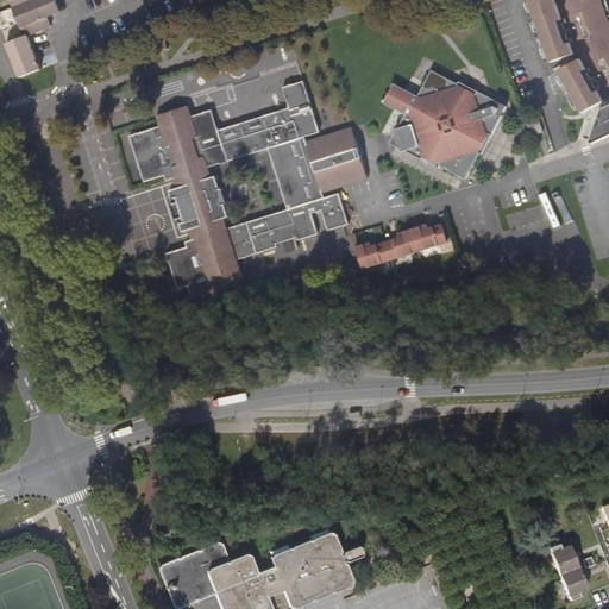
[(62,11),(57,0),(36,0),(16,8),(14,8),(26,37),(29,37),(56,25),(52,14),(62,11)]
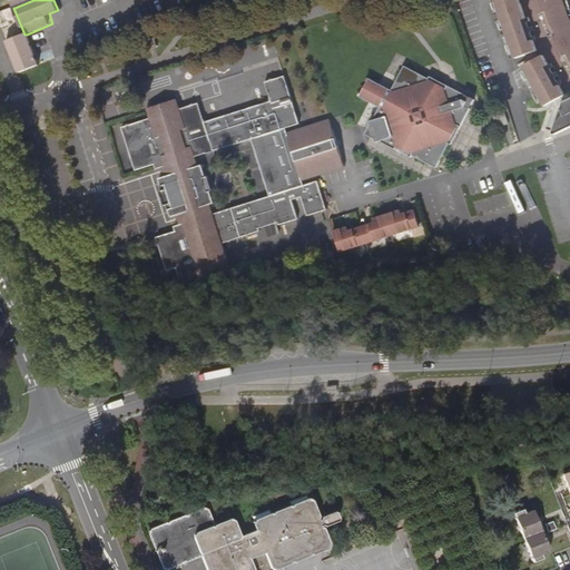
[(495,0),(499,9),(504,23),(514,52),(517,59),(526,56),(527,59),(533,58),(531,53),(537,52),(534,41),(530,42),(529,38),(523,25),(522,21),(526,19),(520,0),(519,0),(516,1),(514,0),(495,0)]
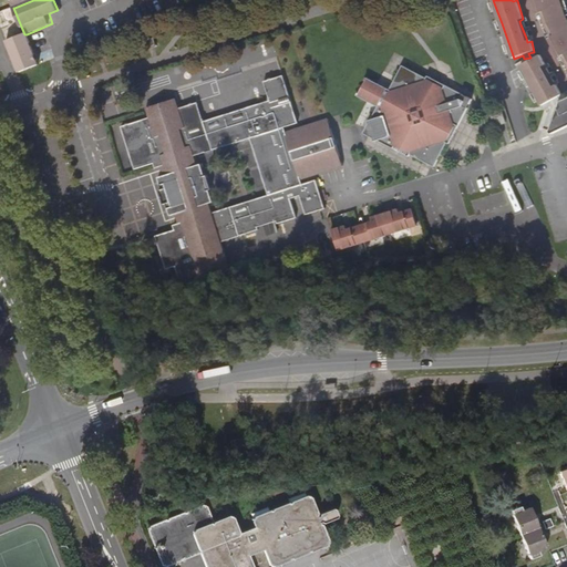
[(536,0),(542,14),(545,13),(547,19),(549,26),(549,27),(553,32),(555,35),(552,39),(562,59),(566,55),(566,19),(564,7),(560,0),(536,0)]
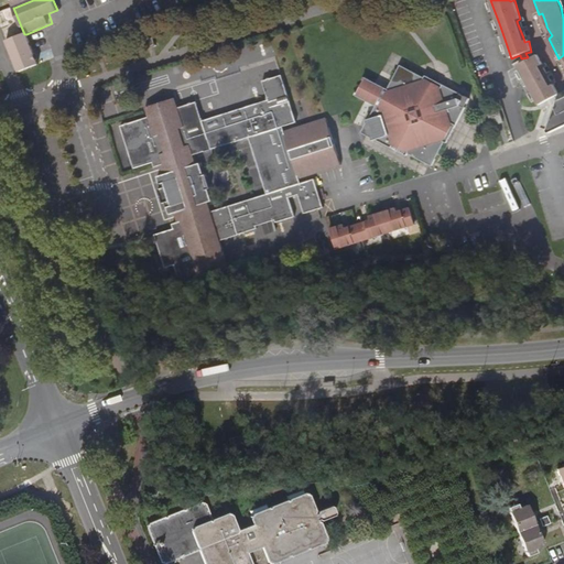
[(527,36),(522,22),(518,24),(523,38),(527,36)]
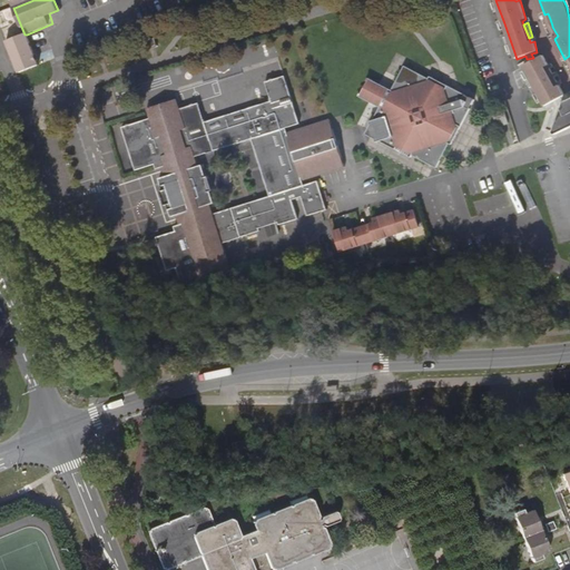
[(510,53),(514,52),(504,23),(500,25),(510,53)]
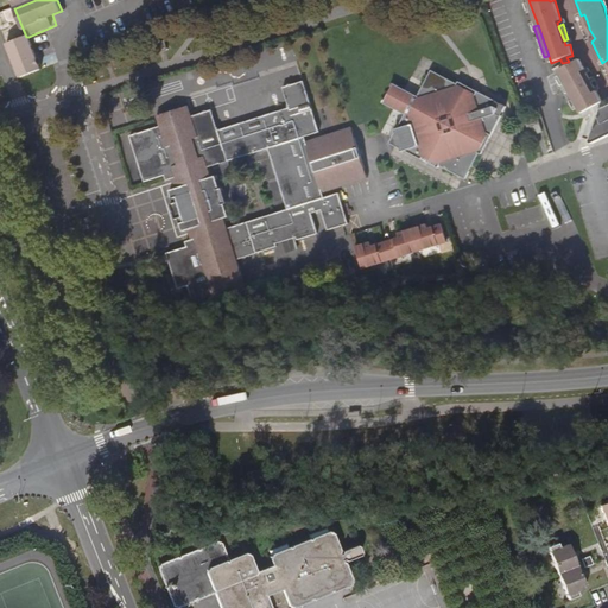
[(26,37),(7,45),(20,78),(43,69),(38,61),(29,37),(26,37)]
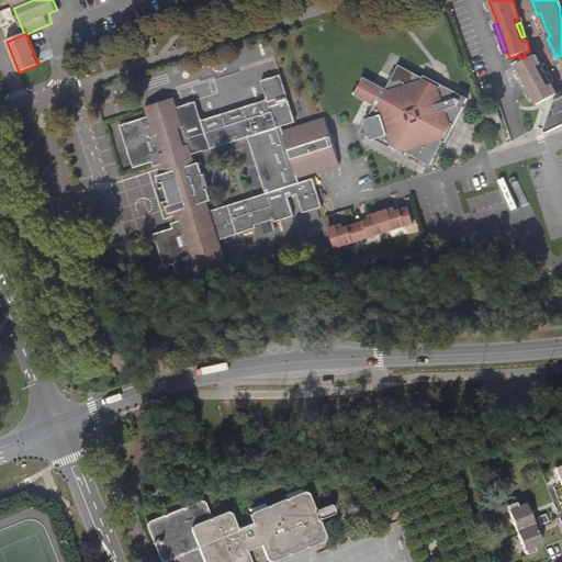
[(153,40),(144,43),(147,51),(155,47),(153,40)]
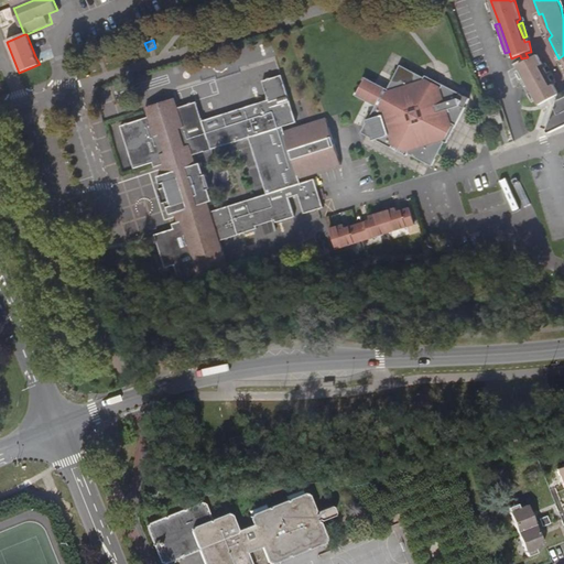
[(554,98),(557,96),(553,87),(549,89),(546,85),(540,73),(539,69),(542,67),(537,57),(529,62),(523,65),(517,67),(520,74),(534,99),(538,107),(554,98)]
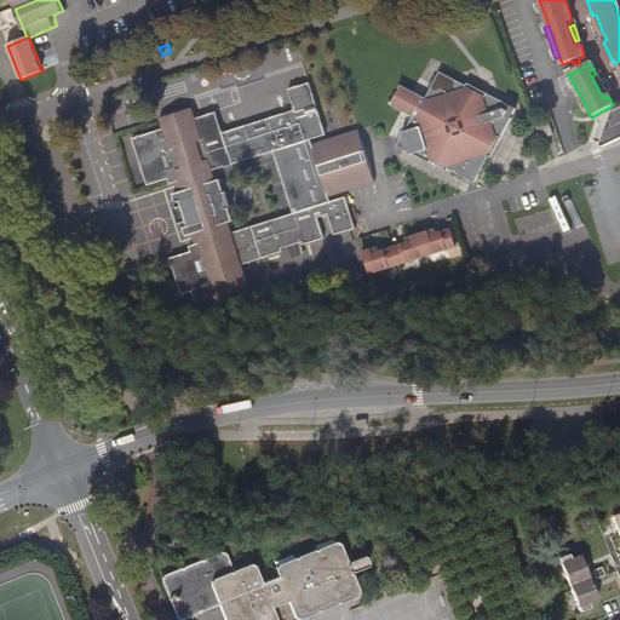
[(482,95),(441,73),(426,98),(424,97),(423,98),(400,86),(401,85),(395,82),(394,85),(395,86),(388,101),(386,99),(385,102),(390,105),(391,104),(414,115),(405,131),(402,132),(403,136),(399,145),(408,150),(409,154),(415,153),(417,155),(447,171),(449,168),(475,182),(488,156),(491,158),(516,109),(483,92),(482,95)]
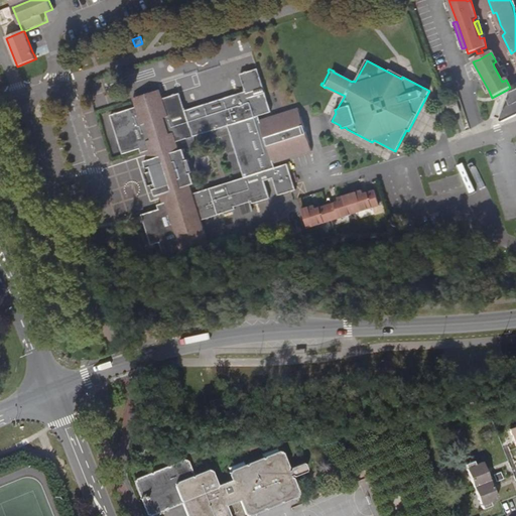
[(500,78),(504,76),(498,65),(494,67),(500,78)]
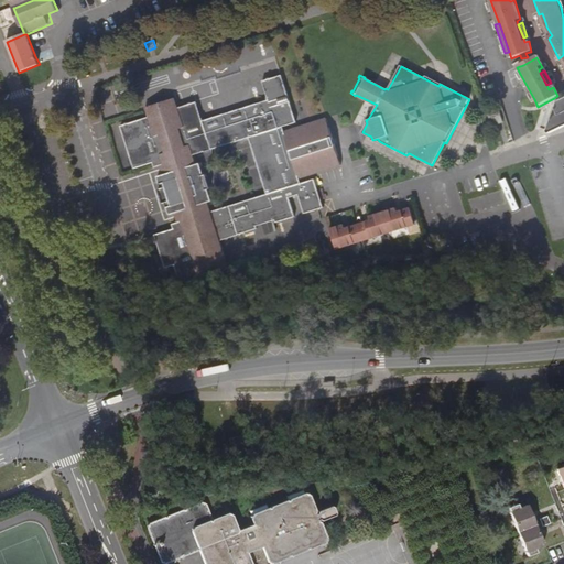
[(530,101),(534,99),(520,74),(517,76),(530,101)]
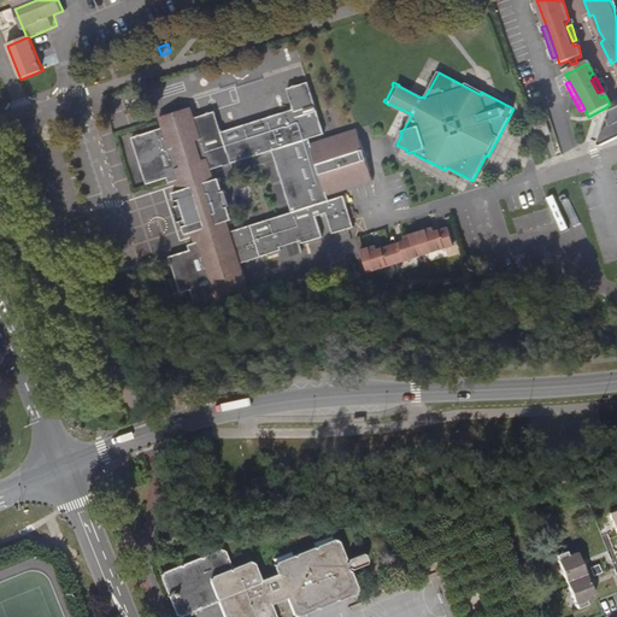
[(193,244),(188,246),(189,251),(169,258),(181,293),(191,291),(197,310),(218,303),(218,304),(248,295),(239,264),(259,258),(259,257),(280,251),(278,246),(299,239),(301,244),(322,236),(315,216),(325,212),(331,233),(348,228),(352,227),(342,197),(328,201),(325,195),(341,191),(371,181),(356,130),(310,145),(307,139),(322,134),(307,83),(287,89),(293,110),(218,133),(212,113),(193,118),(189,109),(158,118),(162,128),(131,137),(146,184),(166,178),(168,183),(172,182),(176,193),(170,194),(175,207),(172,207),(177,223),(178,222),(180,222),(183,235),(189,233),(193,244)]
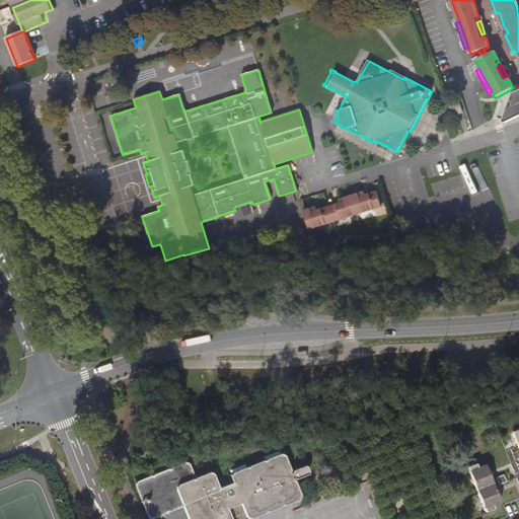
[(510,90),(512,95),(518,92),(518,85),(513,88),(510,90)]
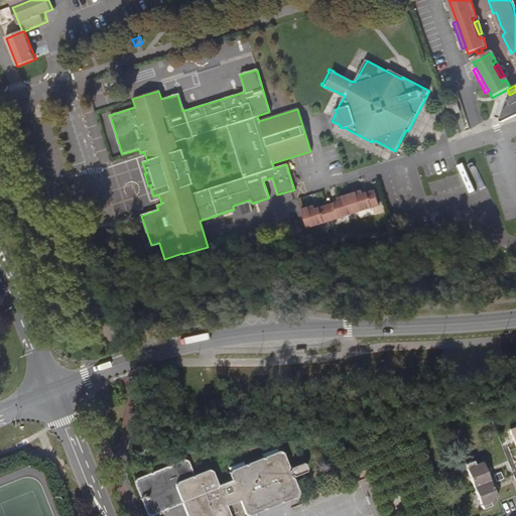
[(500,123),(515,116),(515,95),(507,100),(499,121),(500,123)]
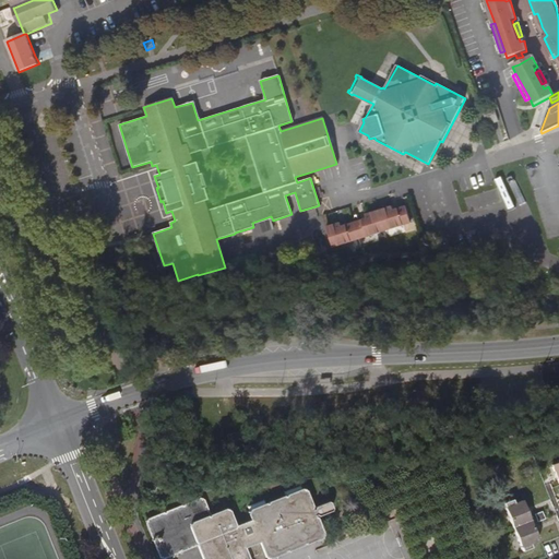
[(498,122),(494,108),(484,111),(488,126),(498,122)]
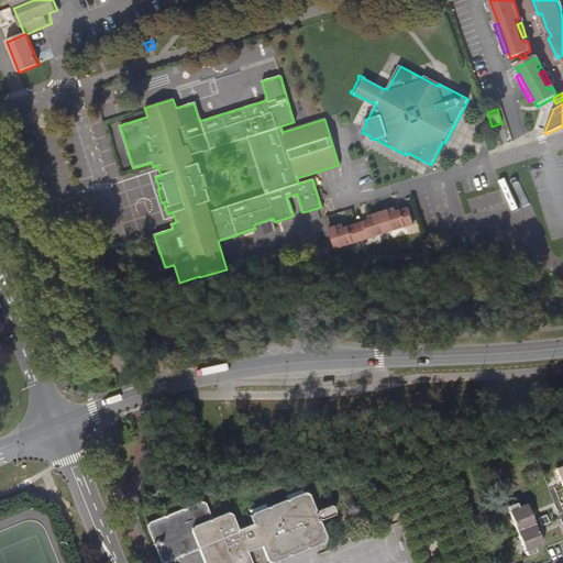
[(408,208),(396,212),(392,213),(390,209),(372,216),(373,219),(340,230),(339,225),(329,229),(335,249),(412,223),(408,208)]
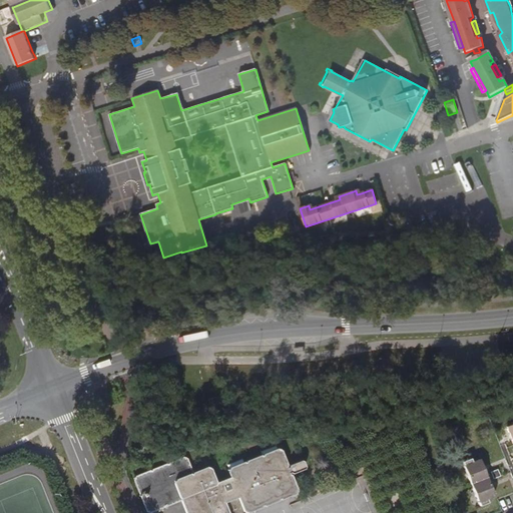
[(276,483),(289,478),(304,472),(305,469),(303,463),(300,462),(285,467),(278,450),(277,450),(276,447),(260,453),(262,456),(242,463),(241,460),(226,466),(228,469),(226,470),(229,479),(214,486),(207,469),(191,476),(184,459),(133,479),(146,512),(180,500),(185,512),(224,512),(220,502),(236,496),(242,512),(250,512),(283,500),(276,483)]
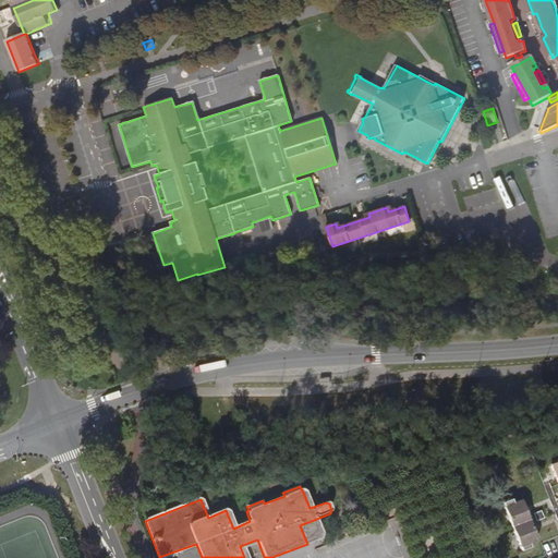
[(511,526),(529,520),(520,500),(513,502),(511,499),(502,502),(511,526)]
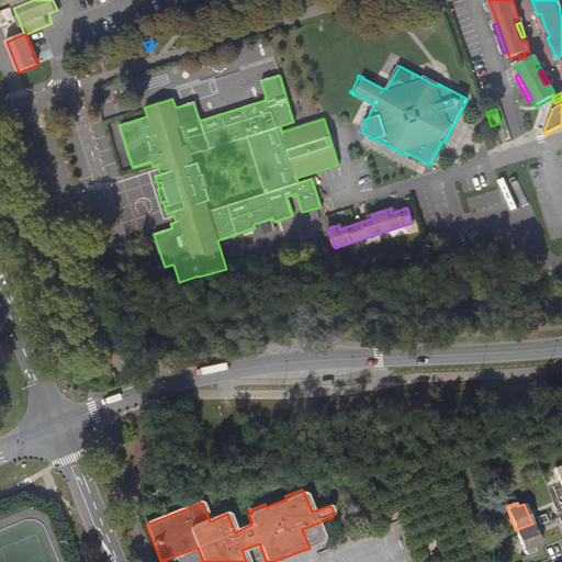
[(540,525),(548,521),(544,514),(537,517),(540,525)]
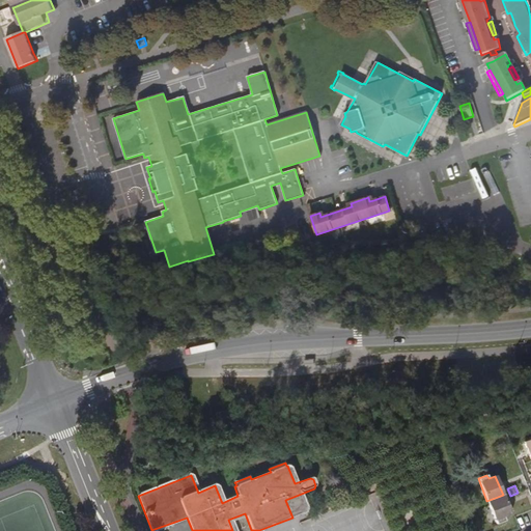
[(306,512),(299,495),(285,500),(292,518),(306,512)]
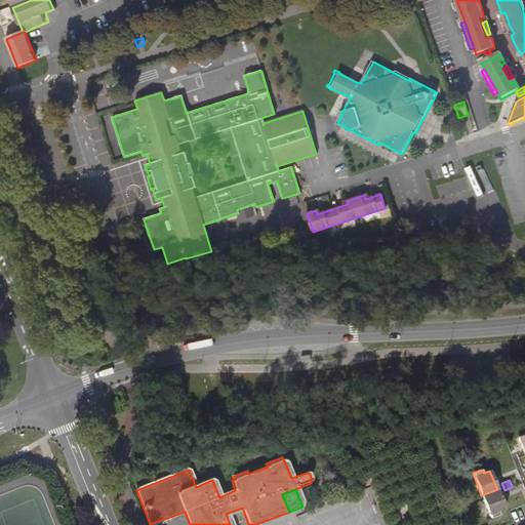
[(506,509),(497,489),(481,495),(491,519),(499,515),(498,512),(506,509)]
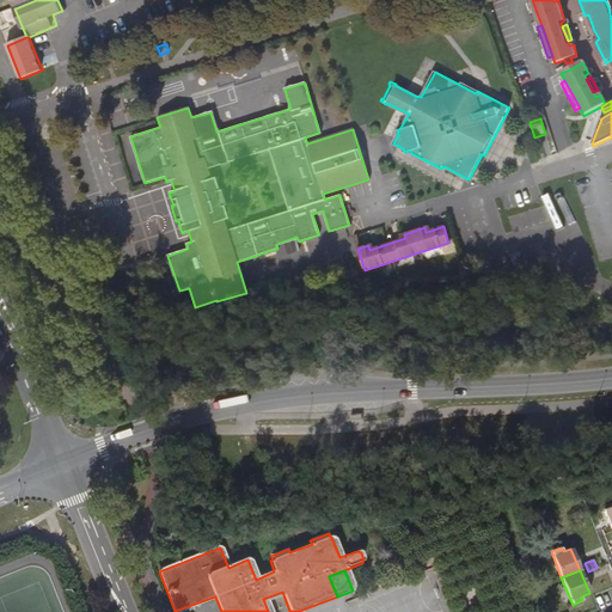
[(289,611),(282,592),(263,599),(268,611),(289,611)]
